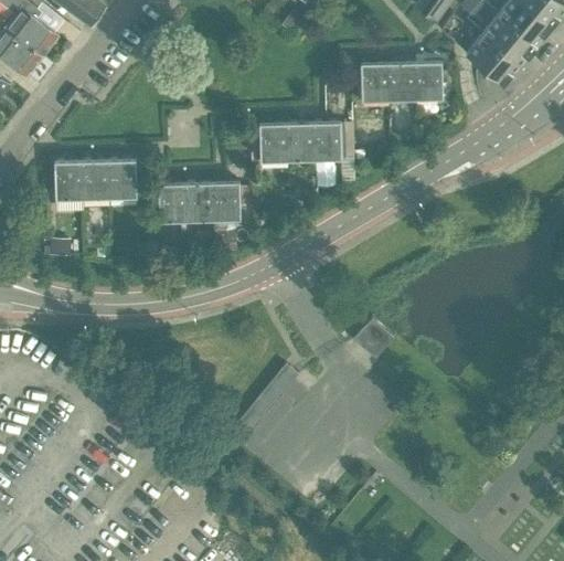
[(36,12),(22,1),(22,0),(21,0),(0,0),(0,4),(11,14),(14,17),(4,30),(16,39),(41,59),(57,39),(31,19),(36,12)]
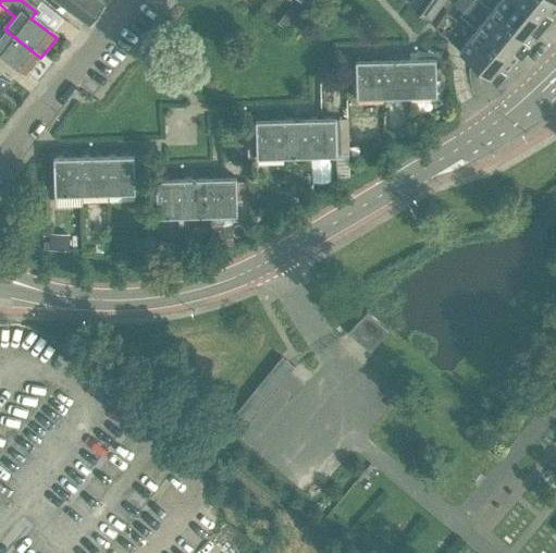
[(51,0),(88,27),(103,7),(95,0),(51,0)]
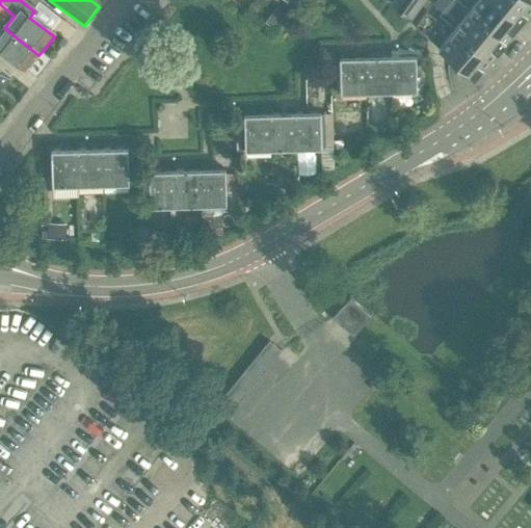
[(424,0),(394,0),(390,6),(409,21),(424,0)]
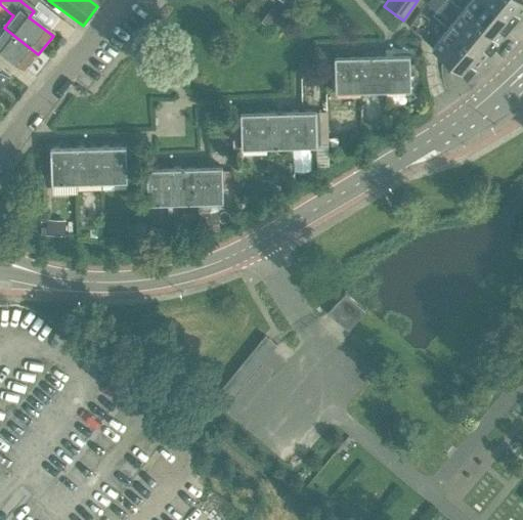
[(511,26),(480,0),(472,0),(461,13),(495,43),(511,26)]
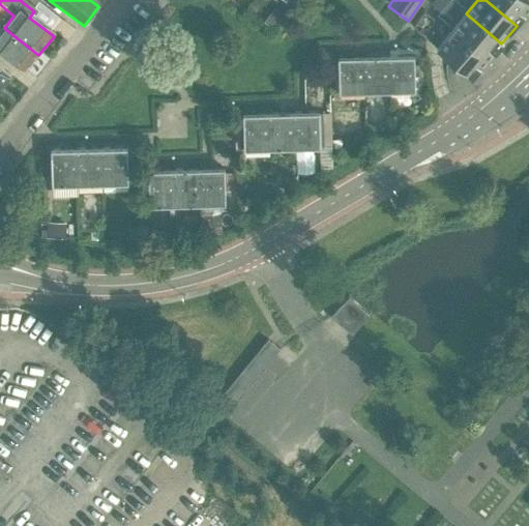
[(528,10),(528,6),(521,0),(486,0),(517,26),(528,10)]
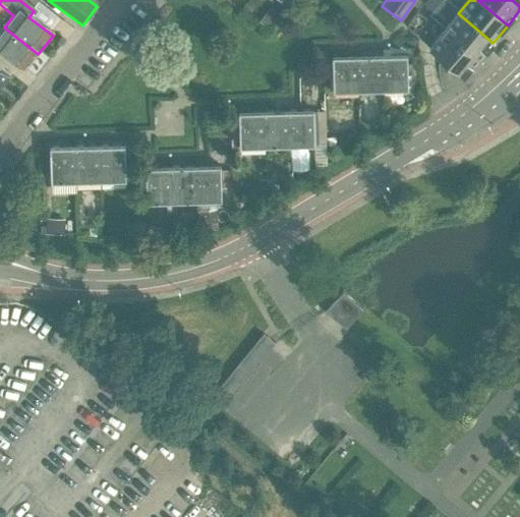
[(493,43),(458,13),(444,31),(478,60),(493,43)]
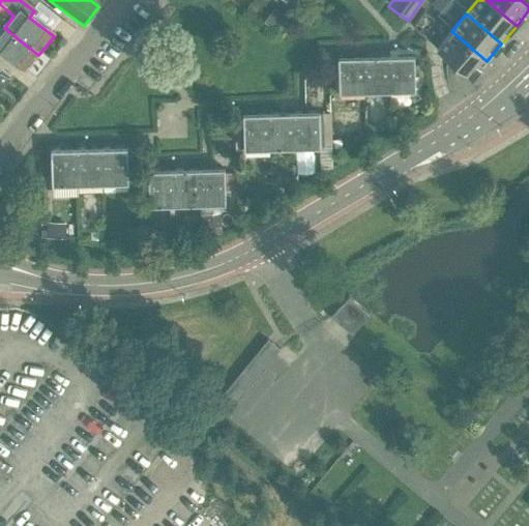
[(24,74),(38,55),(15,36),(4,28),(0,33),(0,54),(0,55),(24,74)]
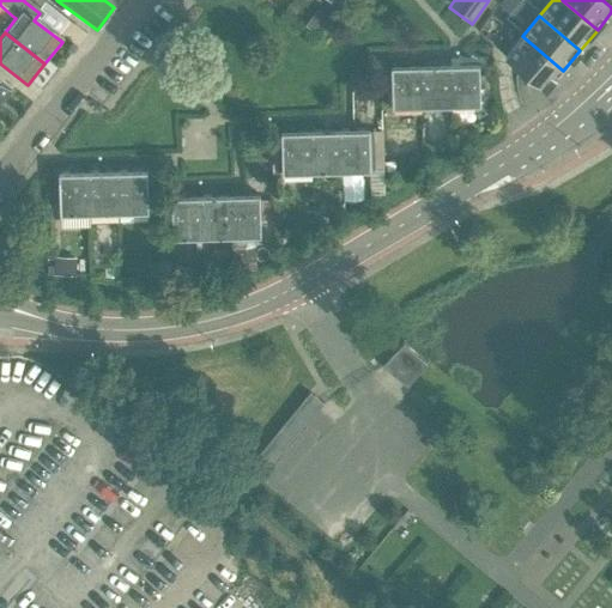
[(563,71),(522,36),(504,58),(546,92),(563,71)]
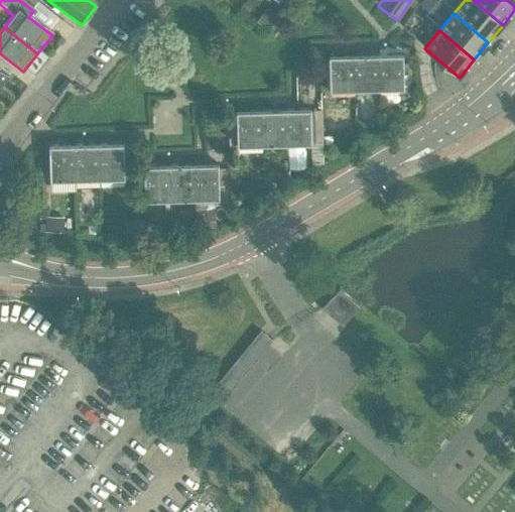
[(378,92),(376,57),(353,58),(354,93),(378,92)]
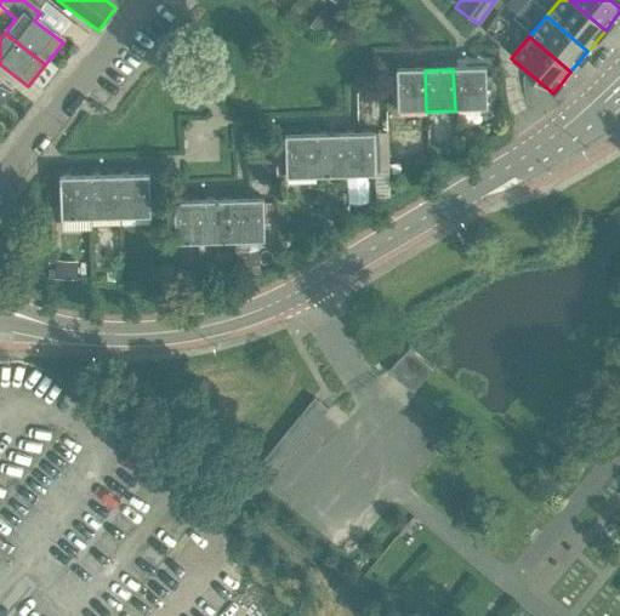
[(484,109),(483,69),(453,69),(455,110),(484,109)]
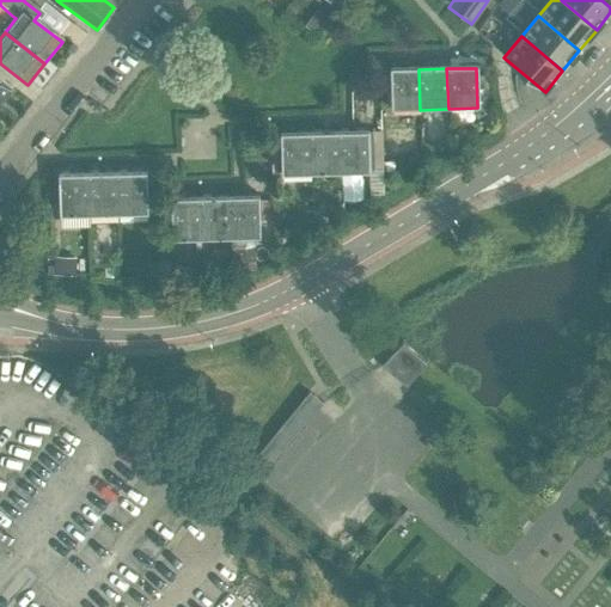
[(420,110),(419,69),(390,71),(390,110),(420,110)]
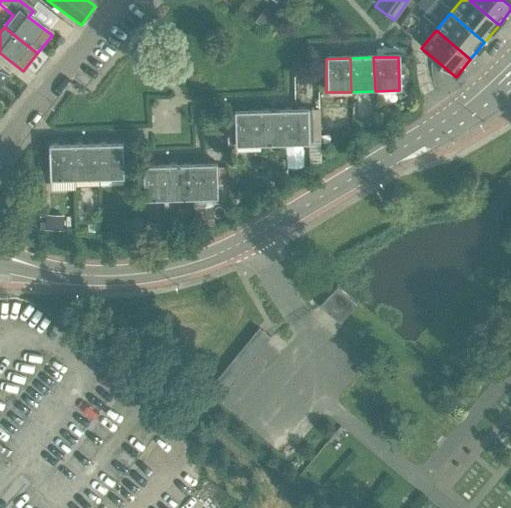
[(0,86),(8,77),(0,70),(0,86)]
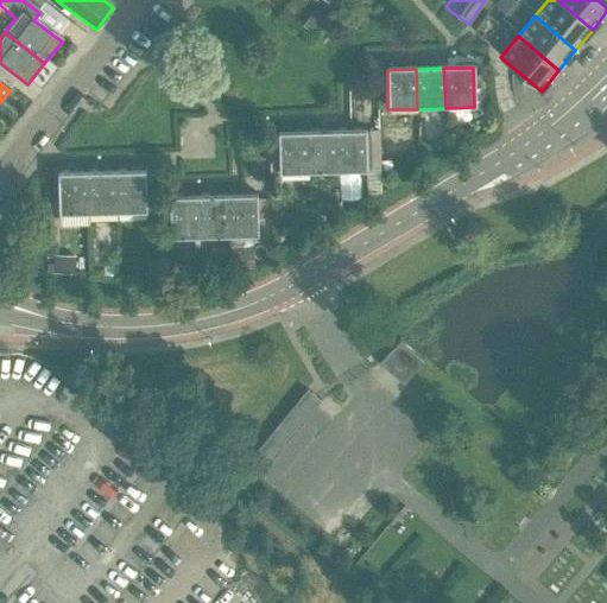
[(366,172),(365,132),(335,133),(336,173),(366,172)]
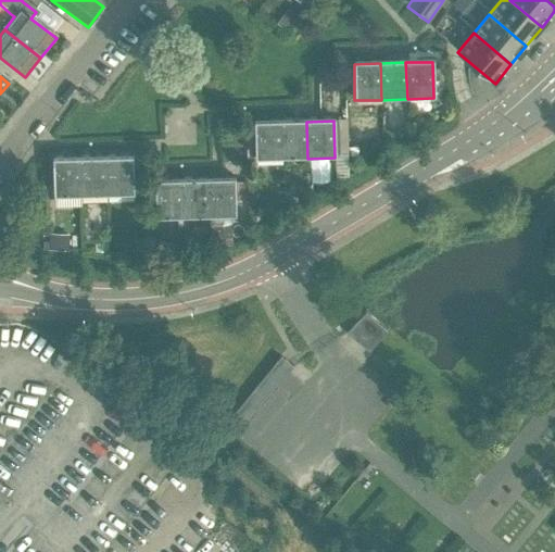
[(307,159),(306,122),(281,123),(281,159),(307,159)]
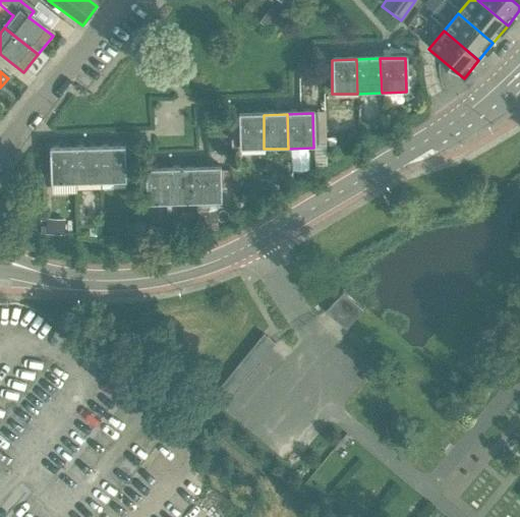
[(264,149),(264,115),(238,116),(239,150),(264,149)]
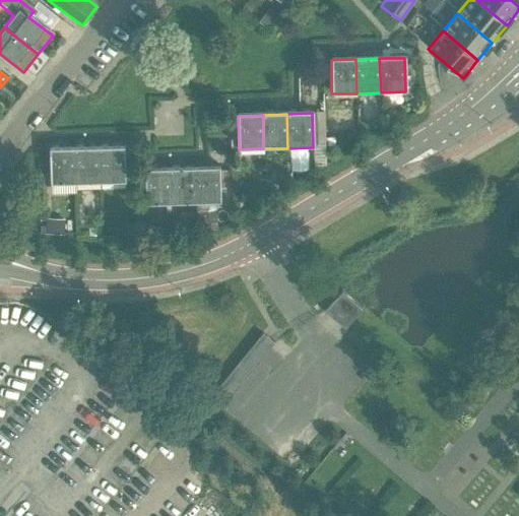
[(99,184),(98,148),(85,149),(73,149),(74,184),(99,184)]
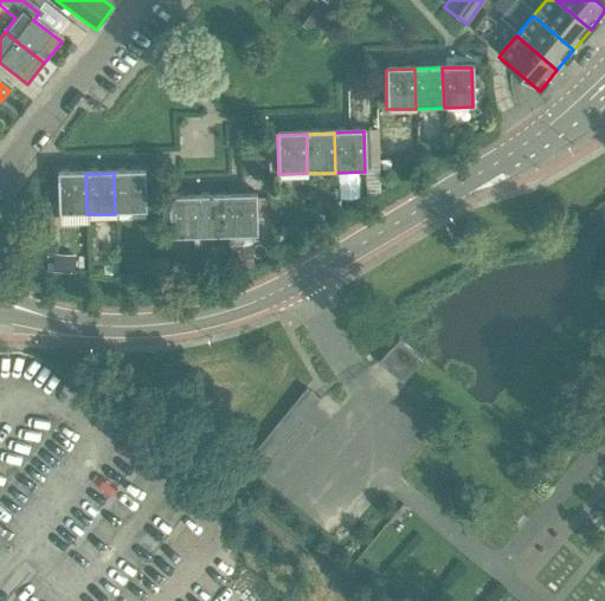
[(145,213),(143,173),(114,173),(115,214),(145,213)]
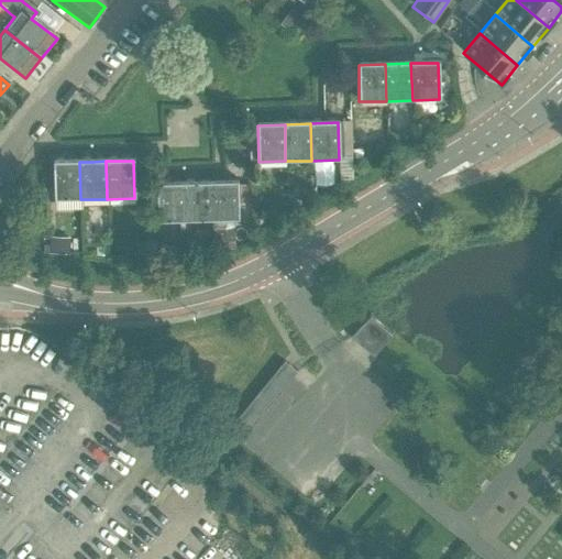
[(80,199),(79,162),(66,162),(54,162),(53,163),(54,200),(80,199)]
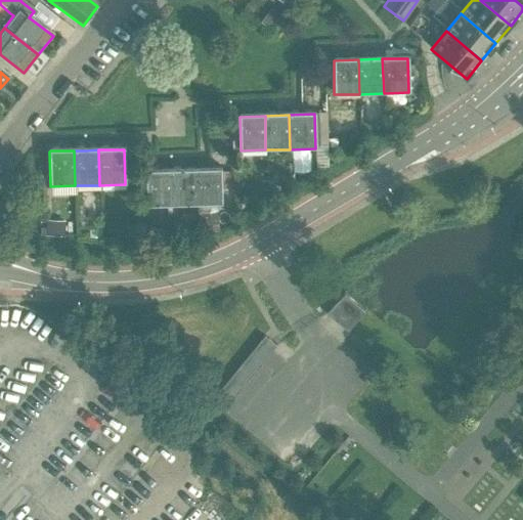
[(197,205),(195,170),(171,171),(171,206),(197,205)]
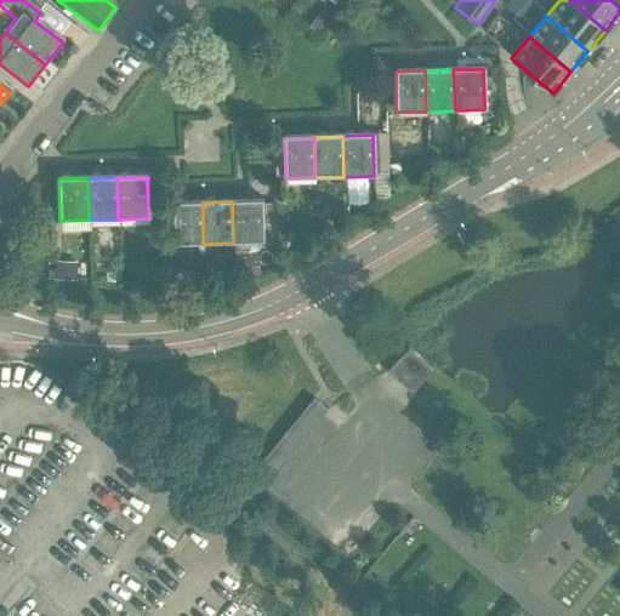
[(262,243),(261,201),(245,201),(232,201),(233,243),(262,243)]
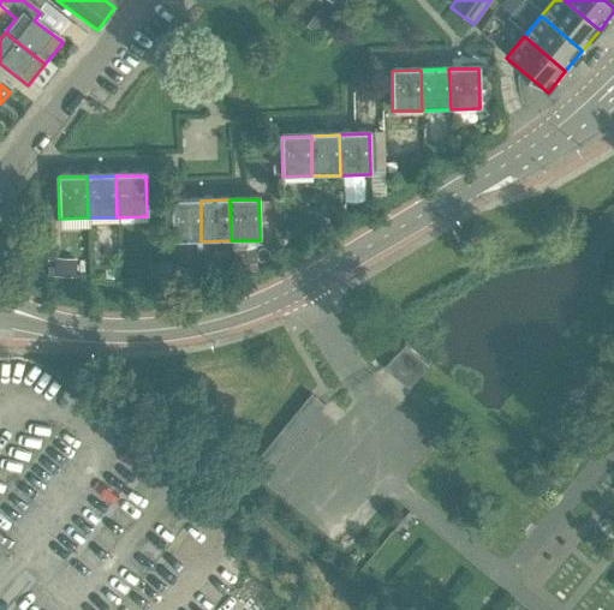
[(201,241),(201,201),(171,202),(172,241),(201,241)]
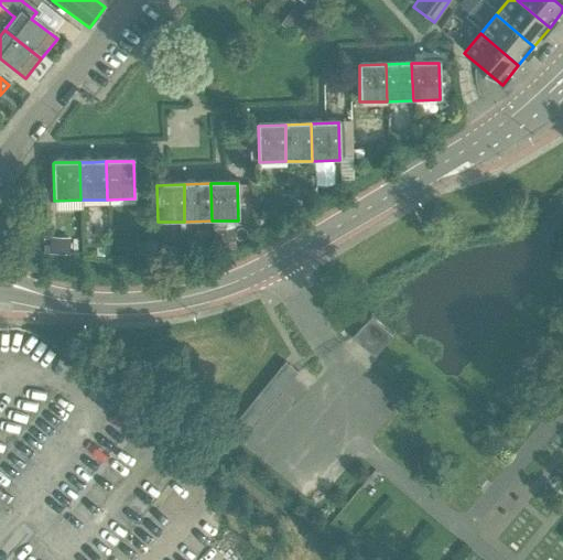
[(385,345),(392,336),(370,318),(369,319),(352,340),(359,346),(368,354),(374,358),(379,352),(385,345)]
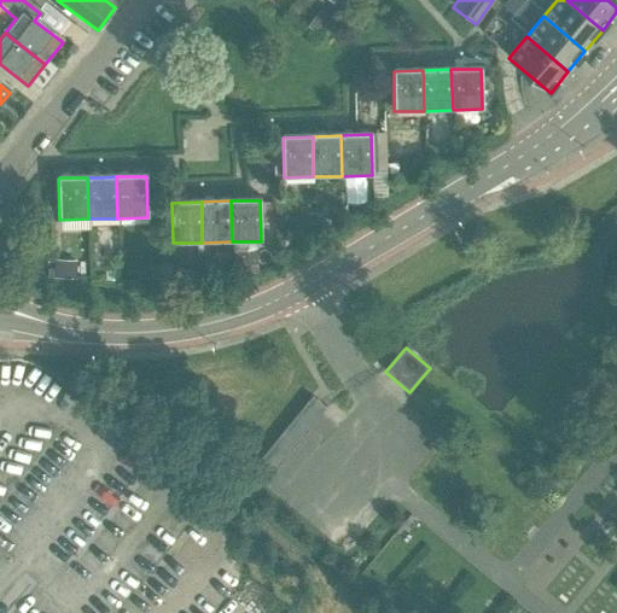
[(304,472),(347,420),(322,400),(279,451),(304,472)]
